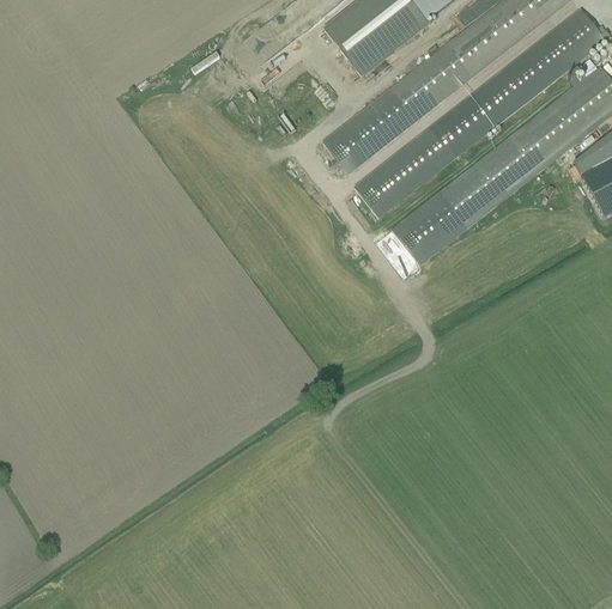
[(357,0),(323,28),(363,77),(429,25),(425,20),(408,0),(357,0)]
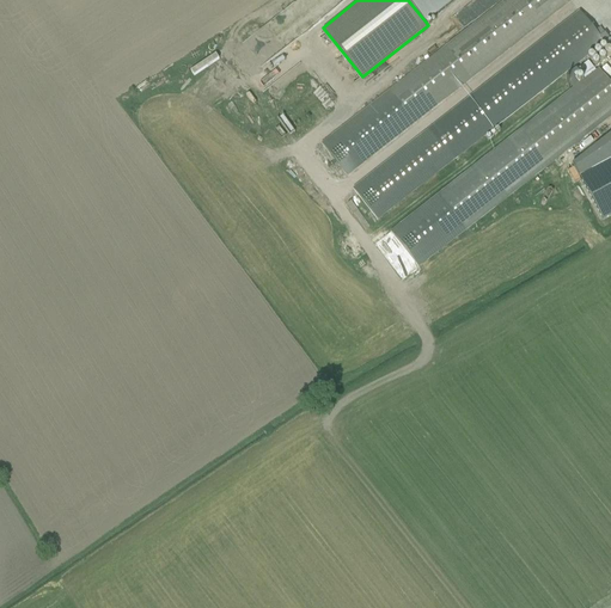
[(348,173),(567,0),(501,0),(323,142),(348,173)]
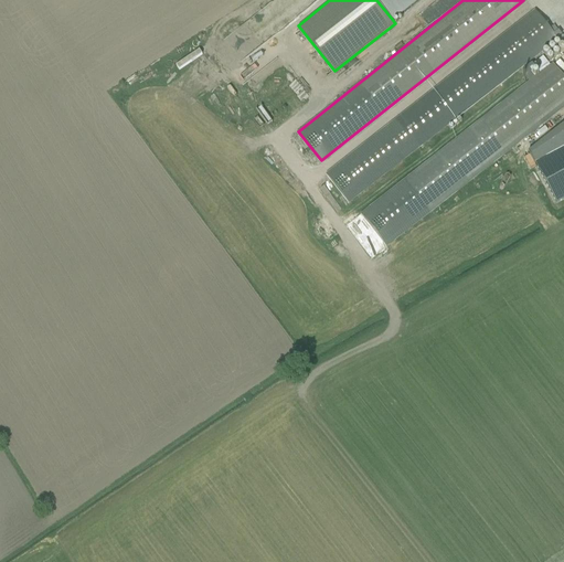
[(376,0),(392,19),(414,0),(376,0)]
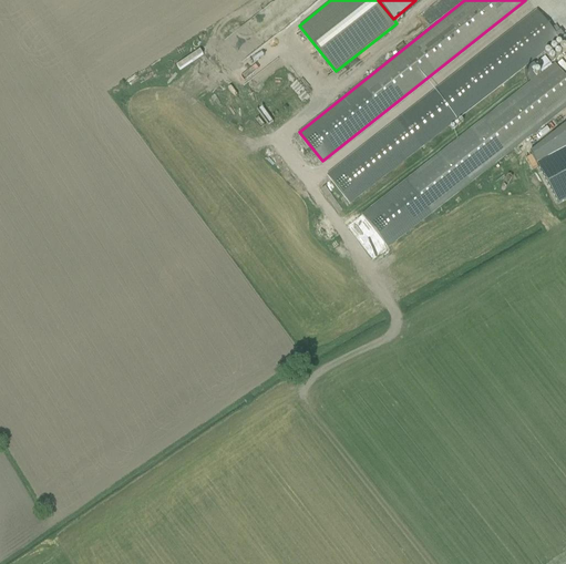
[(351,201),(559,36),(537,8),(329,173),(351,201)]
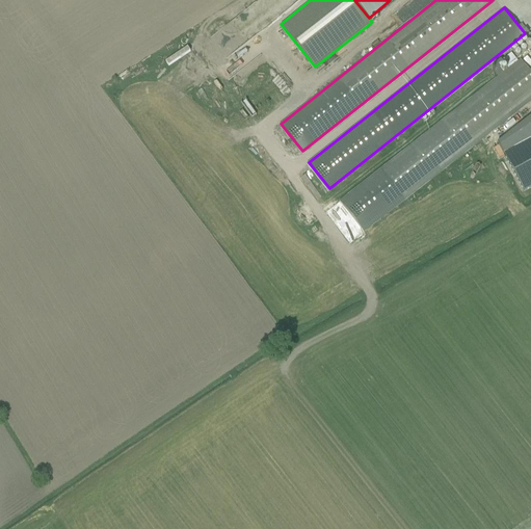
[(364,231),(530,99),(530,71),(520,57),(518,59),(511,51),(503,57),(509,65),(339,200),(364,231)]
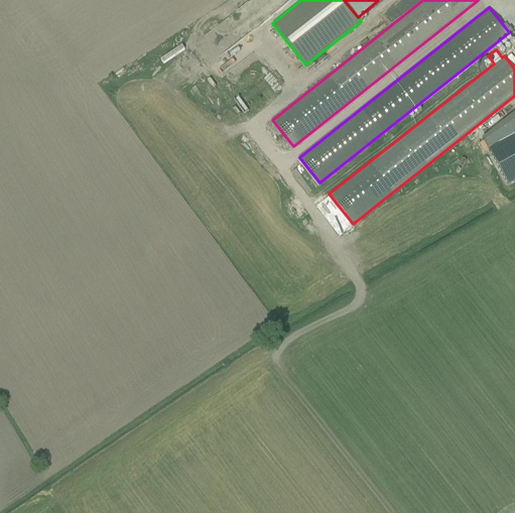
[(254,93),(257,98),(278,85),(275,80),(254,93)]
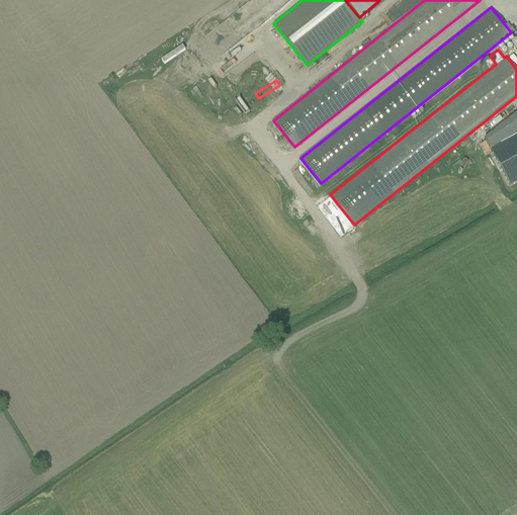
[(516,111),(486,137),(491,147),(516,133),(516,111)]
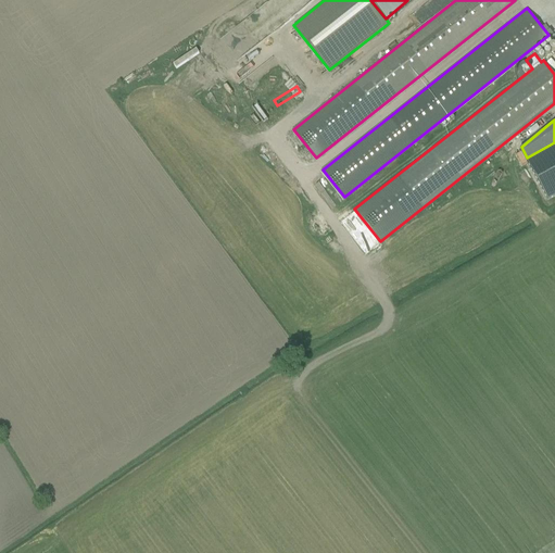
[(554,142),(527,158),(549,198),(554,193),(554,142)]
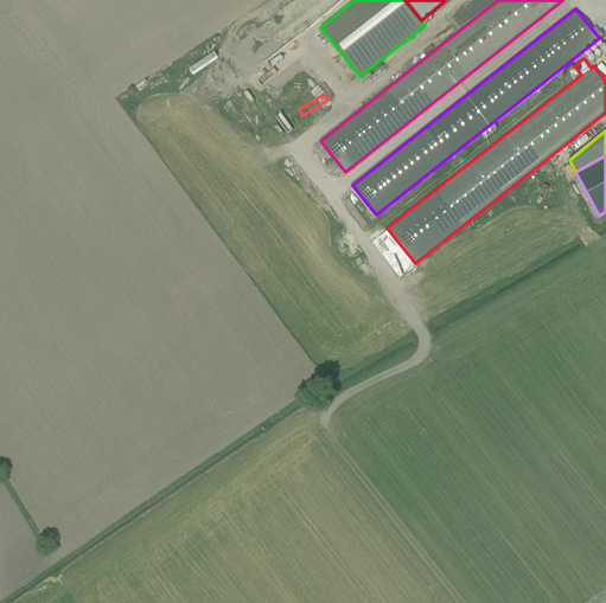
All buildings are outlined.
